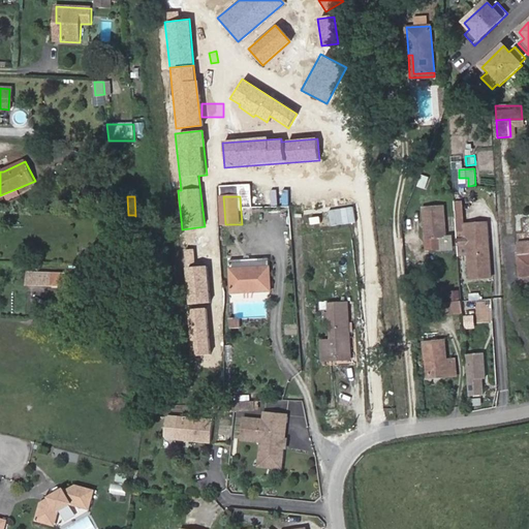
[(456,203),(457,225),(464,225),(462,203),(456,203)]
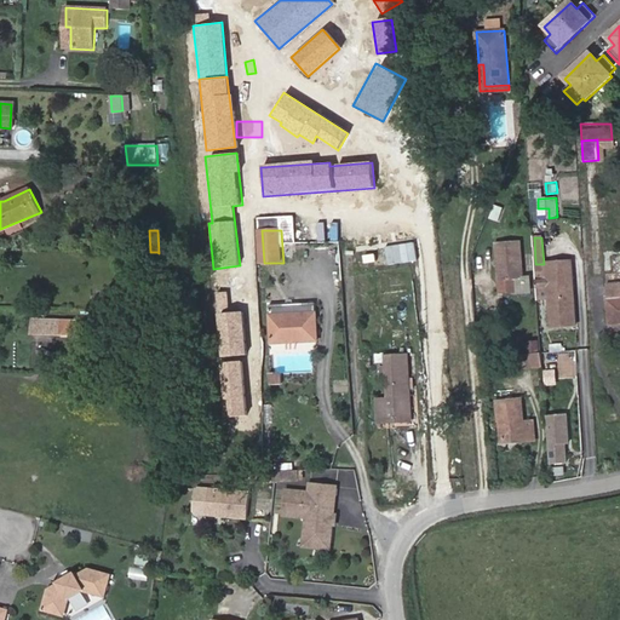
[(495,242),(499,280),(516,279),(523,277),(521,240),(495,242)]
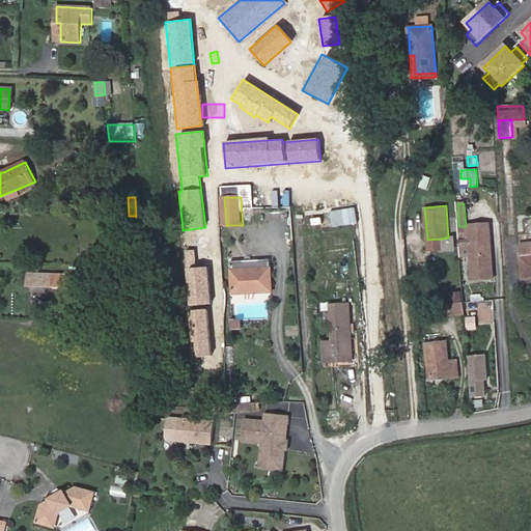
[(469,240),(470,245),(472,280),(494,279),(490,224),(466,226),(458,226),(459,240),(469,240)]
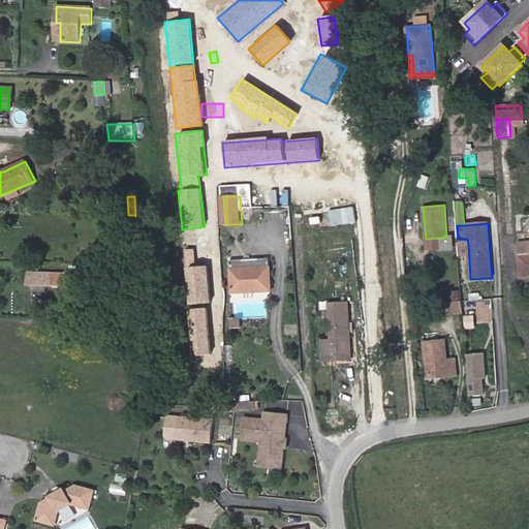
[(528,235),(517,236),(519,256),(521,277),(528,276),(528,235)]
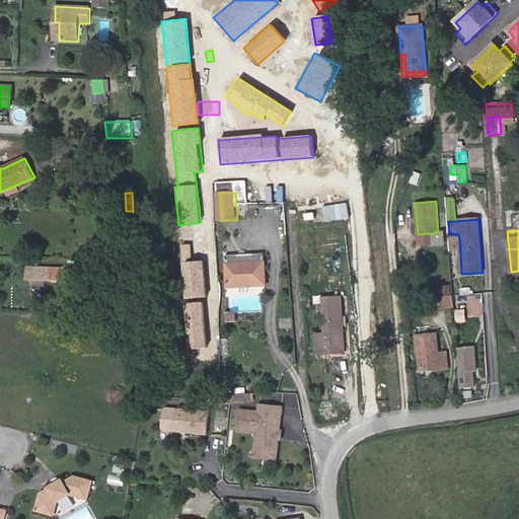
[(432,244),(432,233),(418,234),(419,245),(432,244)]
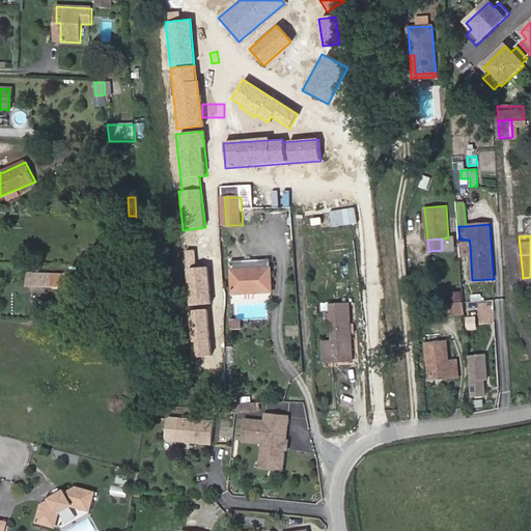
[(298,260),(298,264),(305,264),(305,242),(296,242),(298,260)]
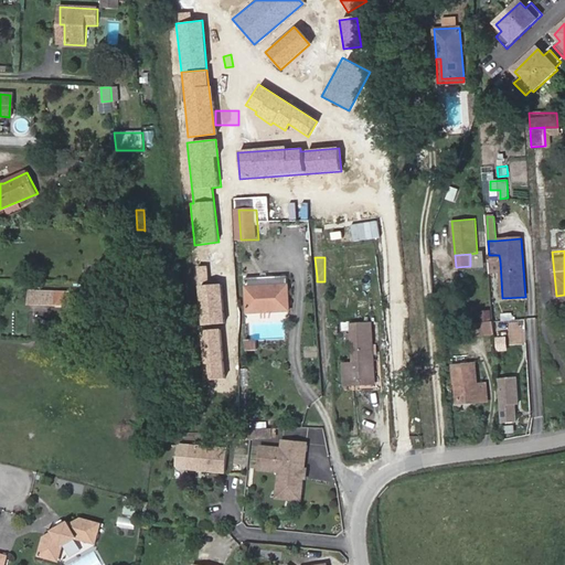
[(206,265),(196,265),(201,324),(223,323),(220,284),(208,284),(206,265)]
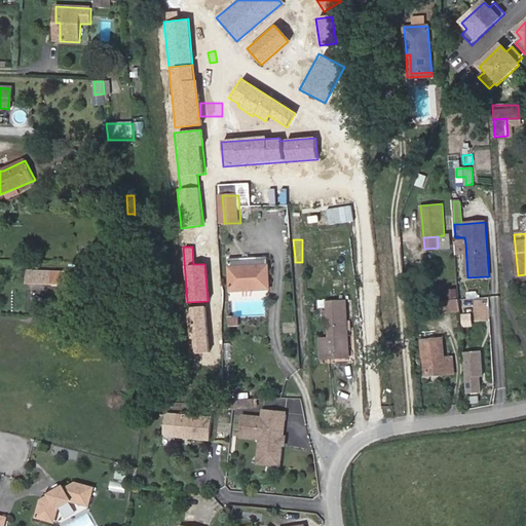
[(230,257),(230,267),(265,265),(265,255),(230,257)]
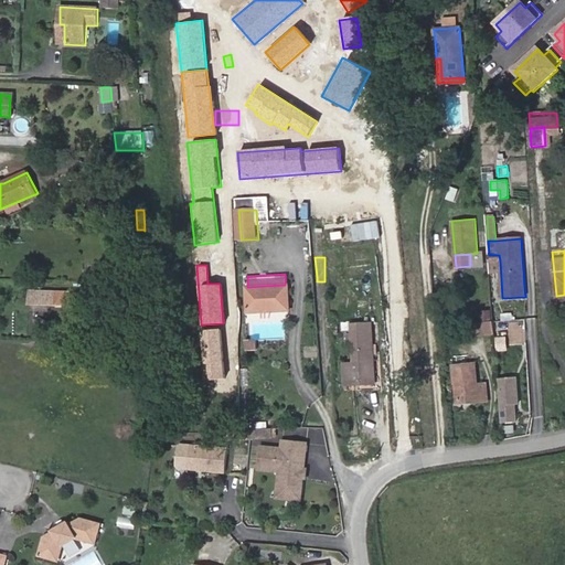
[(285,285),(247,287),(248,312),(286,310),(285,285)]
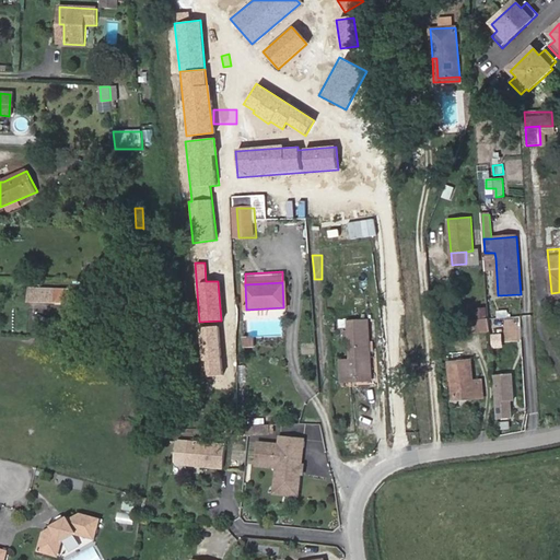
[(54,302),(54,293),(32,291),(32,301),(54,302)]
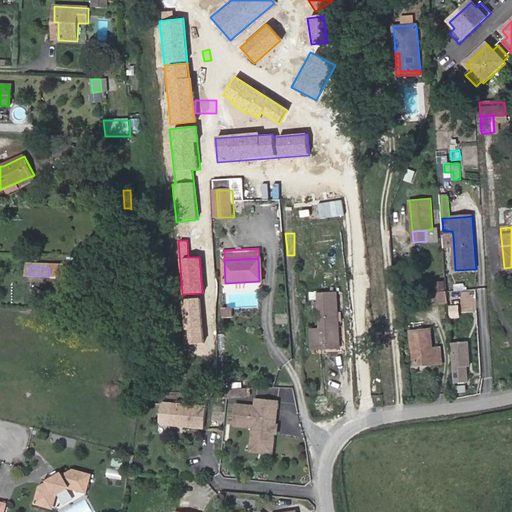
[(259,289),(259,281),(225,283),(226,291),(259,289)]
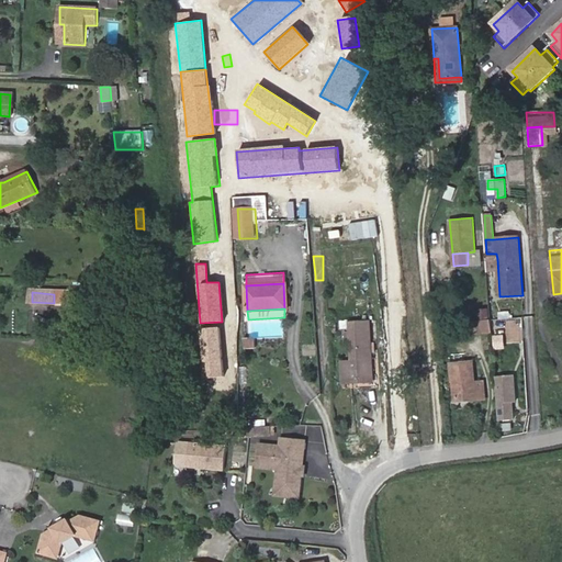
[(492,319),(470,322),(471,334),(483,333),(482,328),(492,327),(492,319)]
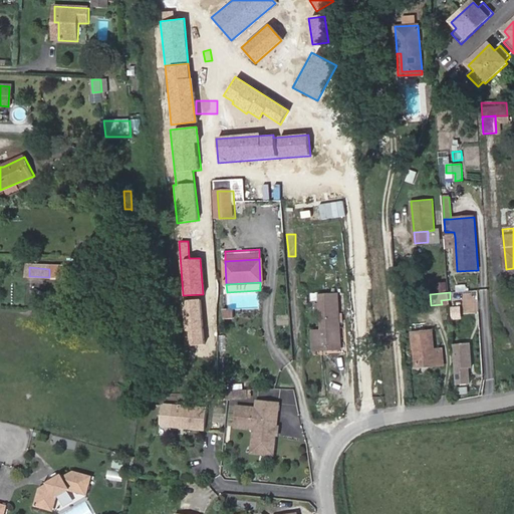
[(337,294),(319,294),(321,331),(312,332),(313,351),(341,349),(337,294)]
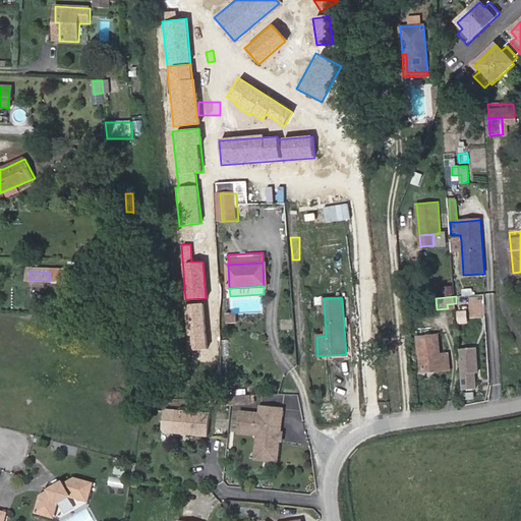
[(207,347),(203,303),(186,305),(189,349),(207,347)]
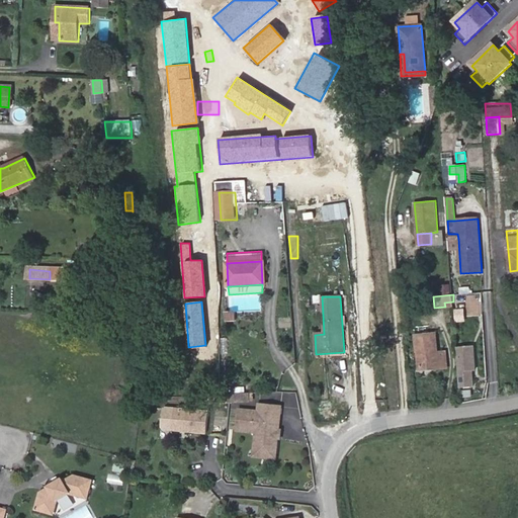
[(455,321),(463,320),(462,311),(454,312),(455,321)]
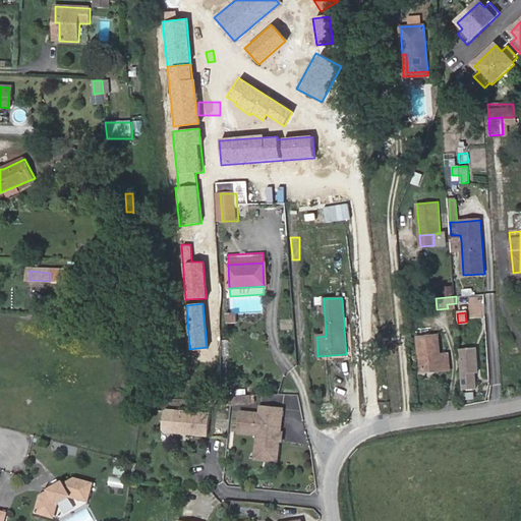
[(225,324),(236,324),(236,313),(225,313),(225,324)]
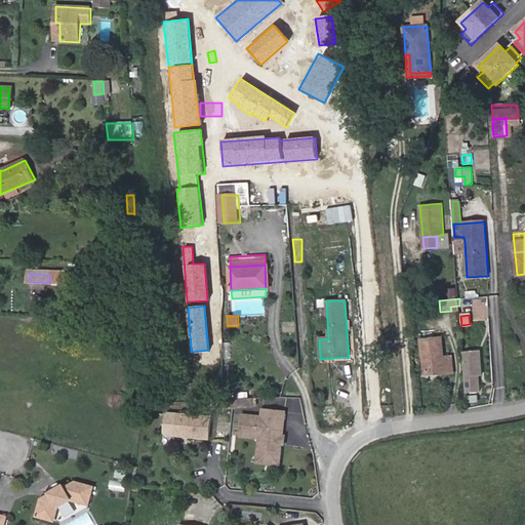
[(443,371),(443,374),(451,374),(450,357),(442,357),(440,338),(419,340),(420,357),(425,357),(427,373),(443,371)]
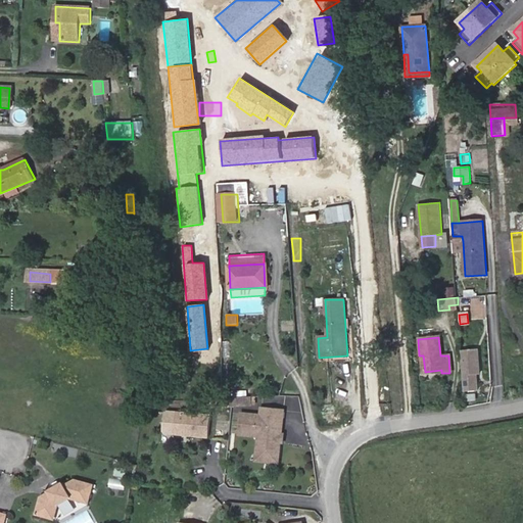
[(462,351),(465,392),(479,391),(478,375),(481,375),(479,349),(462,351)]
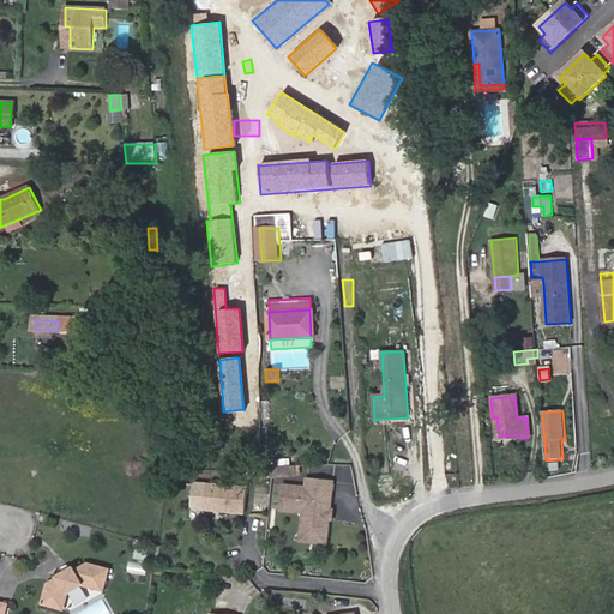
[(494,441),(518,438),(518,434),(499,437),(497,417),(492,417),(494,441)]
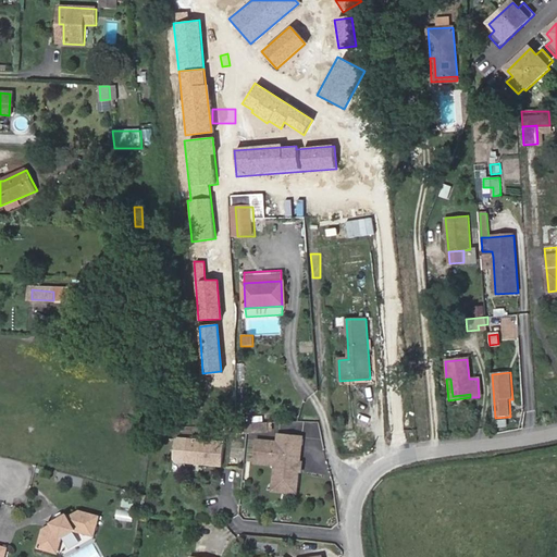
[(267,424),(248,425),(247,434),(268,433),(267,424)]
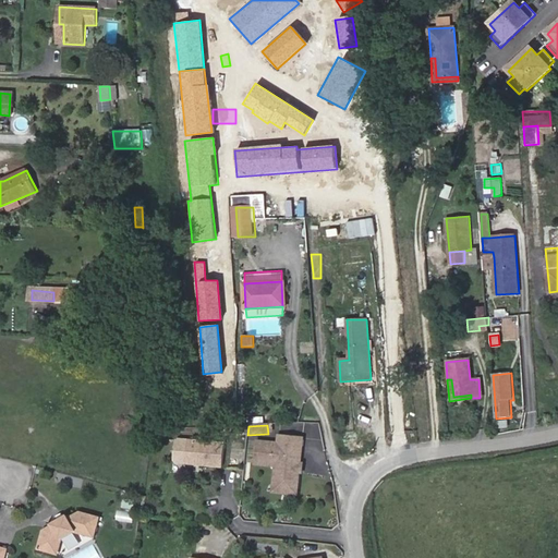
[(280,449),(261,447),(258,468),(278,470),(276,487),(300,490),(304,443),(281,440),(280,449)]
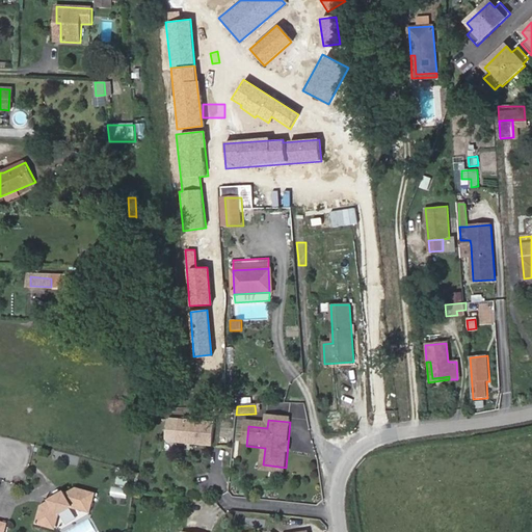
[(224,427),(179,423),(177,444),(222,449),(224,427)]
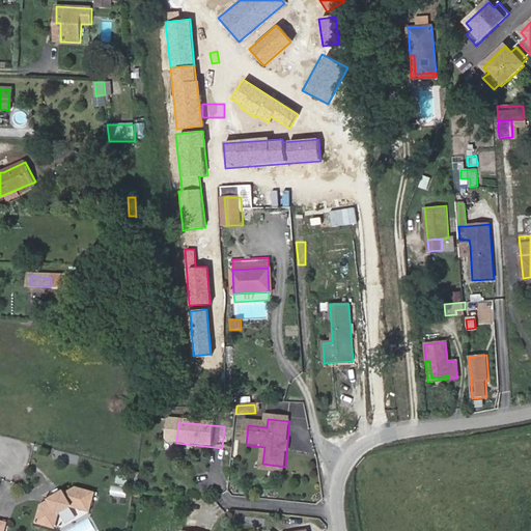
[(285,467),(262,464),(261,471),(284,474),(285,467)]
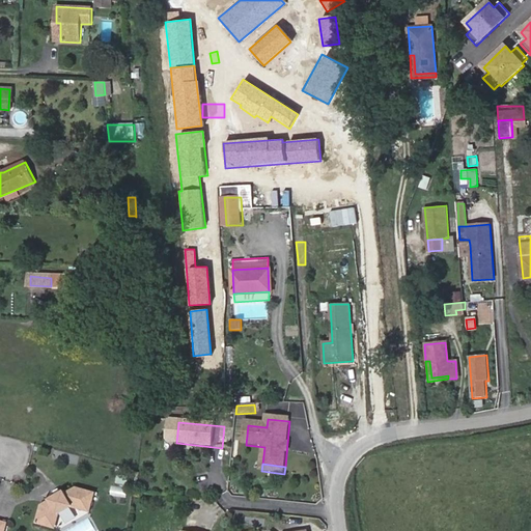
[(115,483),(127,484),(128,477),(116,476),(115,483)]
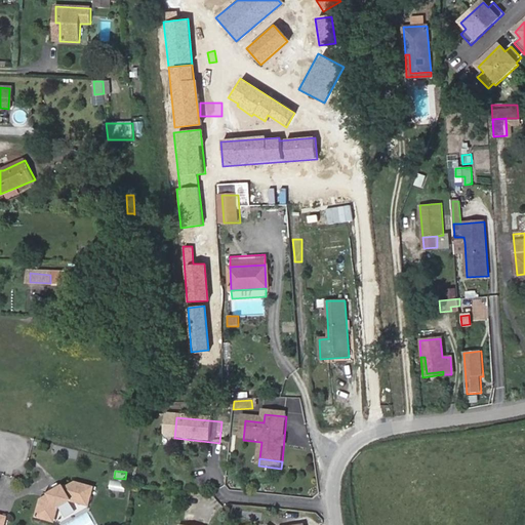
[(108,489),(123,492),(125,483),(110,480),(108,489)]
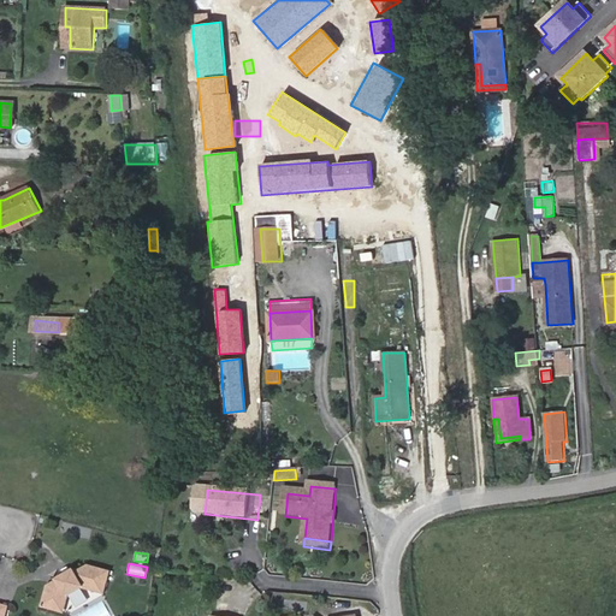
[(58,580),(47,585),(42,605),(60,610),(63,597),(65,596),(66,598),(69,597),(84,587),(92,590),(92,592),(105,596),(111,572),(87,564),(77,569),(76,568),(58,578),(58,580)]
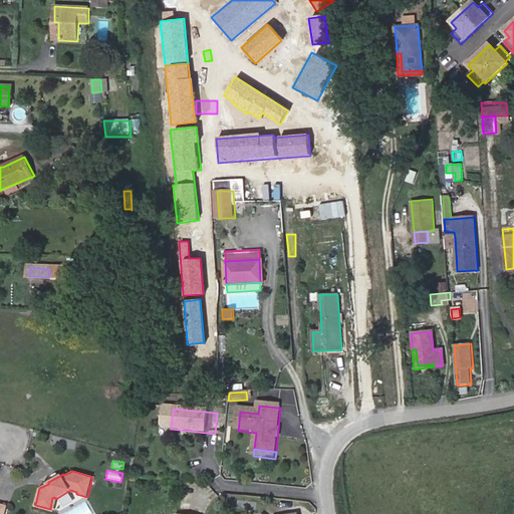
[(90,513),(87,503),(60,511),(61,513),(90,513)]
